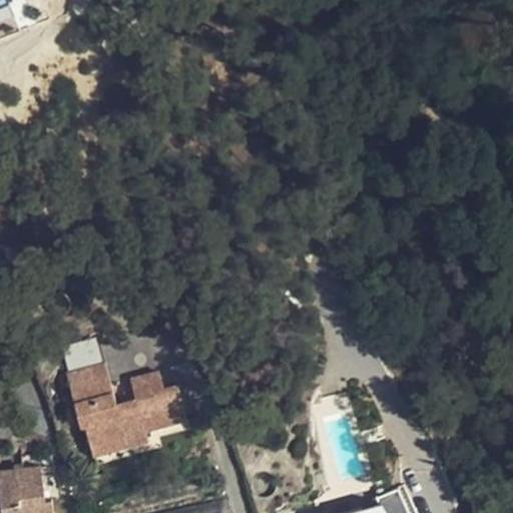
[(87,361),(78,364),(83,381),(93,378),(87,361)]
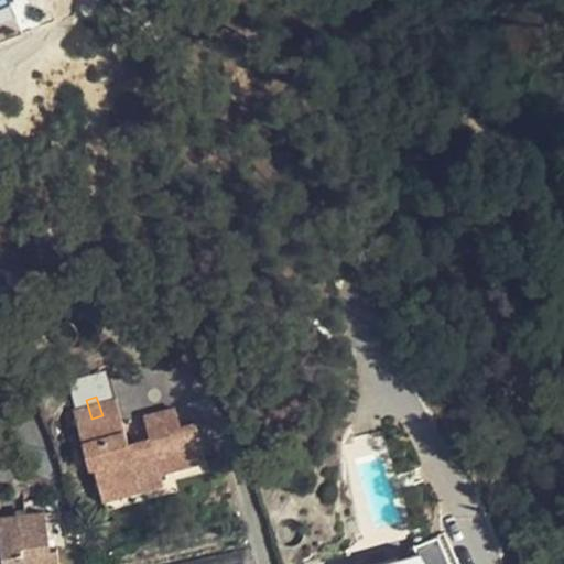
[(86,400),(54,409),(72,464),(75,463),(83,486),(112,476),(116,486),(139,478),(137,469),(182,455),(171,418),(161,421),(155,403),(123,411),(129,434),(110,440),(102,415),(91,419),(86,400)]
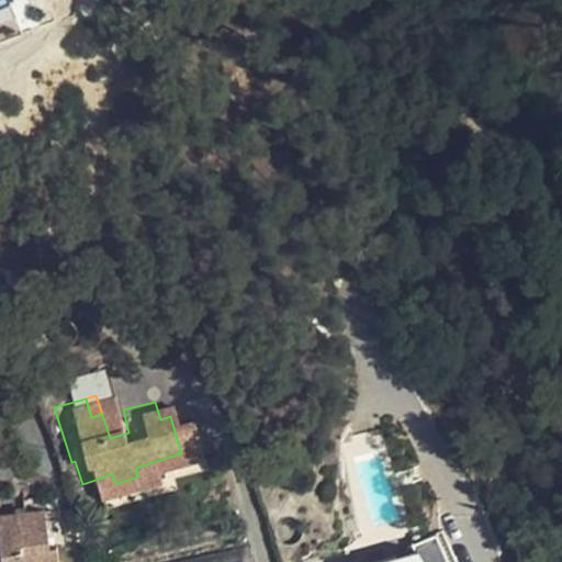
[(112,474),(82,484),(86,495),(115,484),(112,474)]
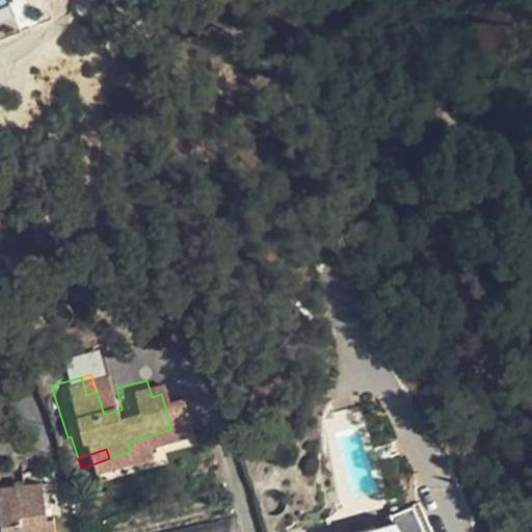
[(22,482),(12,483),(0,484),(0,531),(53,531),(51,513),(44,513),(41,480),(22,482)]
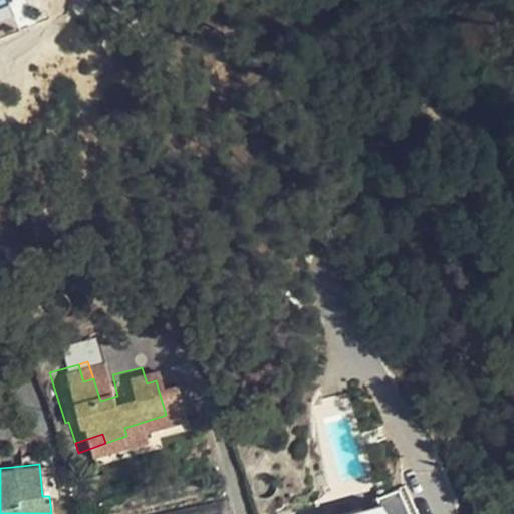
[(362,513),(362,511),(349,513),(409,513),(397,488),(374,498),(378,506),(373,508),(374,511),(365,513),(362,513)]
